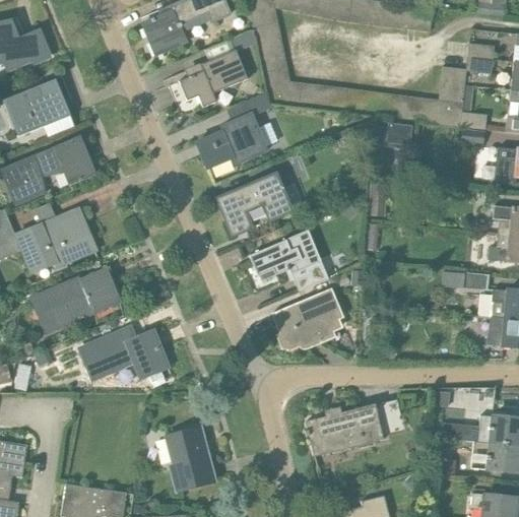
[(230,13),(222,0),(182,0),(170,5),(172,9),(143,21),(157,54),(186,42),(178,24),(182,23),(181,21),(207,10),(211,20),(230,13)]
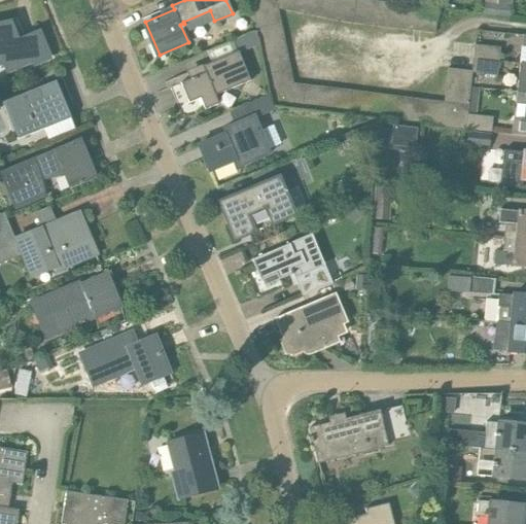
[(293,0),(292,9),(305,12),(307,0),(293,0)]
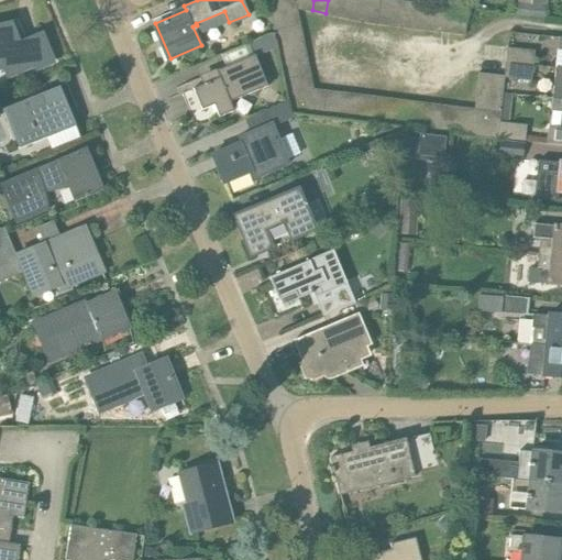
[(328,0),(326,13),(339,15),(341,0),(328,0)]
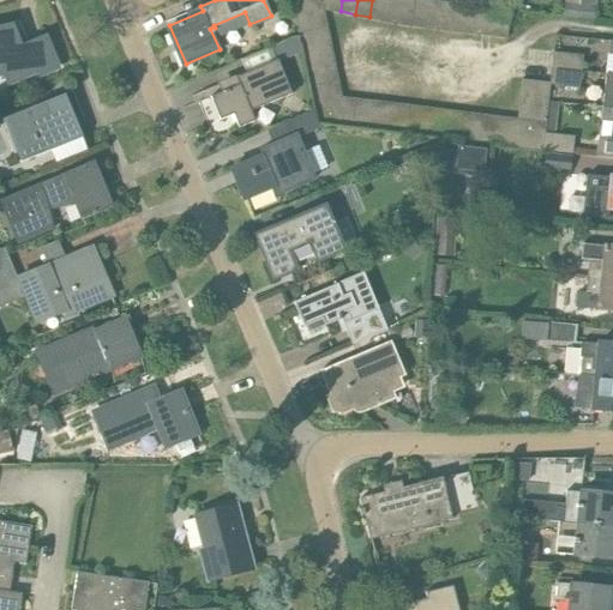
[(372,0),(370,17),(384,20),(388,0),(372,0)]
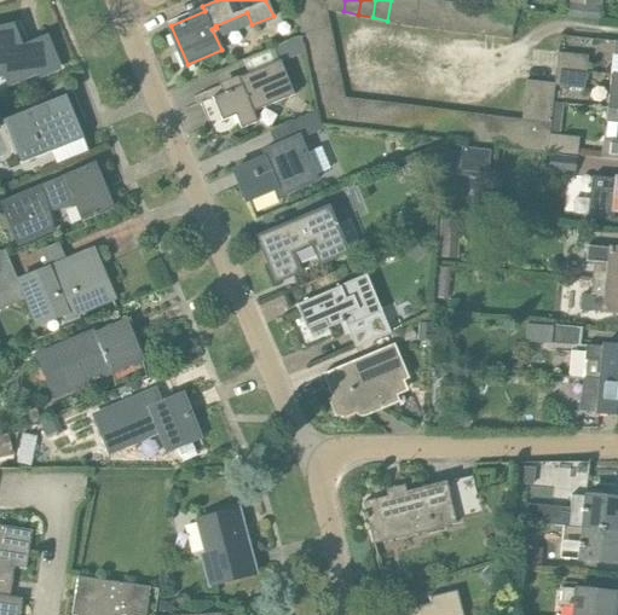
[(391,0),(387,21),(402,23),(405,0),(391,0)]
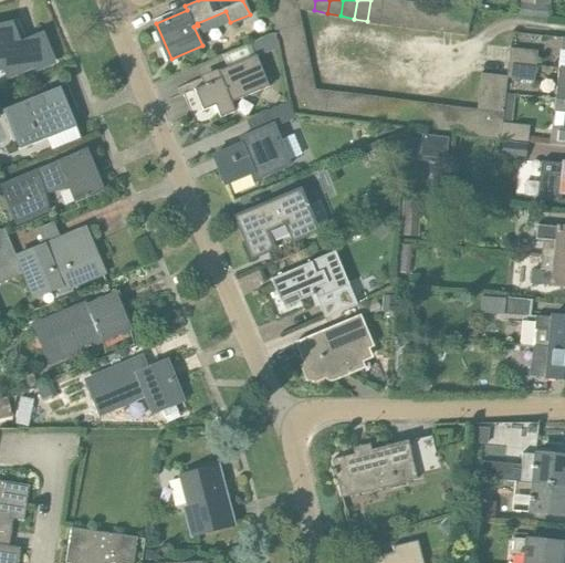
[(370,0),(367,21),(382,23),(385,0),(370,0)]
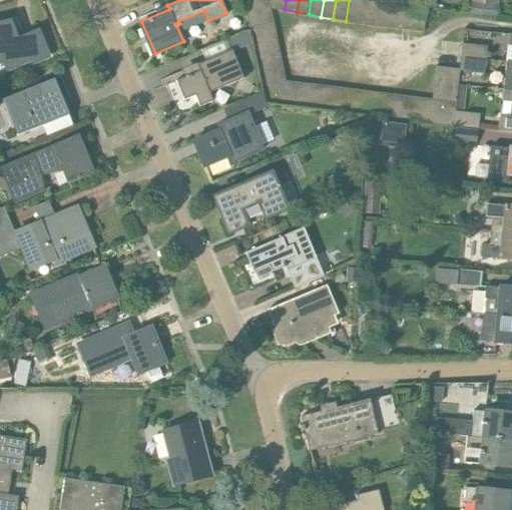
[(349,0),(346,21),(357,22),(360,0),(349,0)]
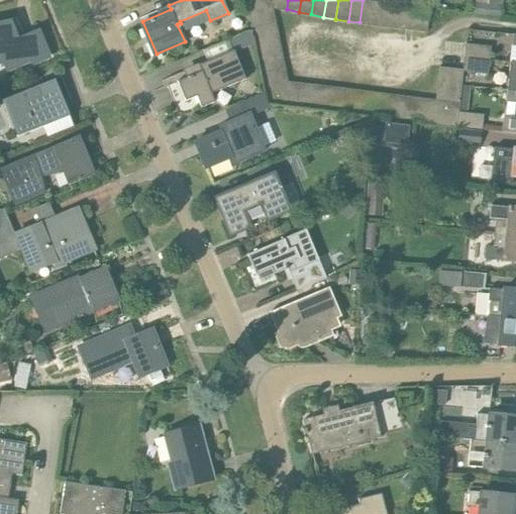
[(374,0),(363,0),(359,22),(371,24),(374,0)]
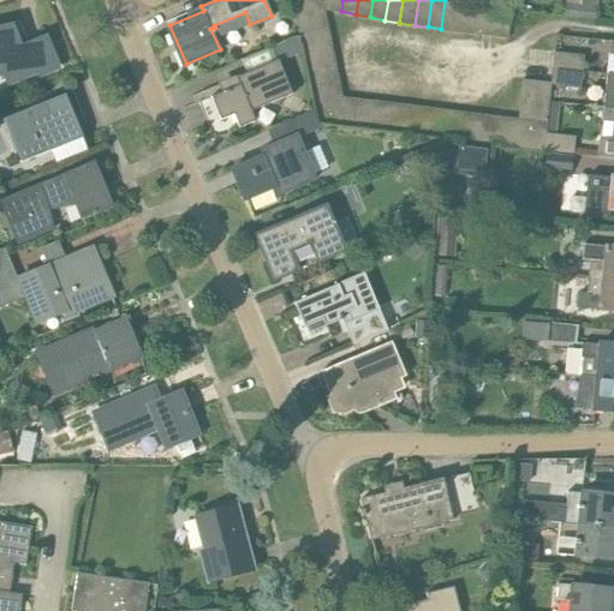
[(582,16),(583,0),(567,0),(566,15),(582,16)]
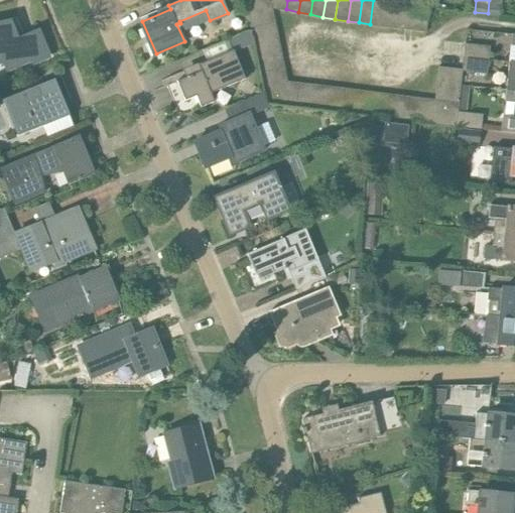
[(489,0),(488,13),(501,14),(502,0),(489,0)]
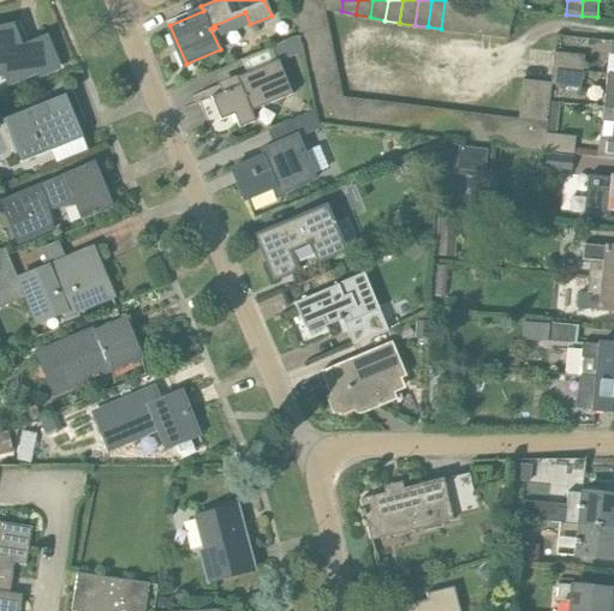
[(12,24),(0,27),(0,72),(6,72),(10,81),(57,61),(46,36),(22,46),(12,24)]
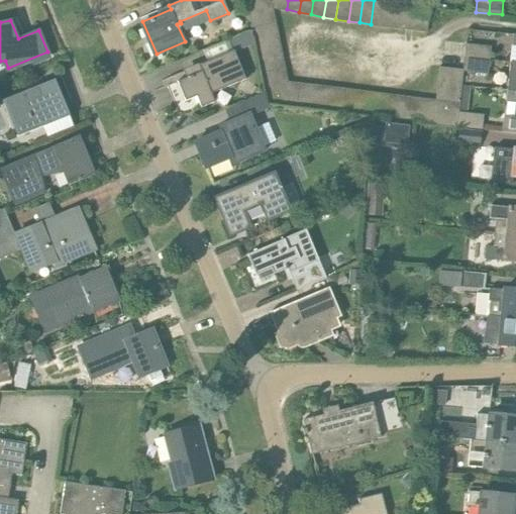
[(251,25),(253,36),(280,31),(277,20),(251,25)]
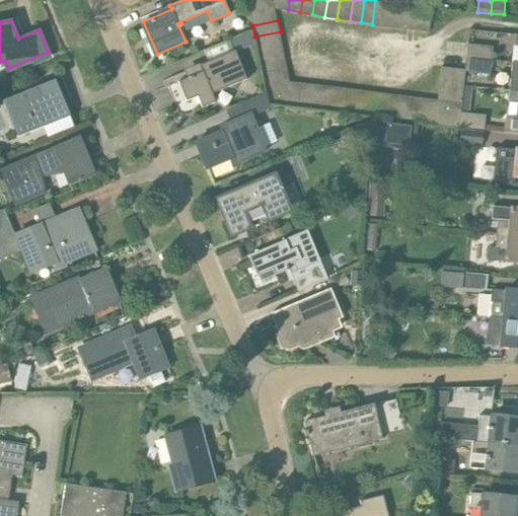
[(254,37),(256,49),(283,43),(281,31),(254,37)]
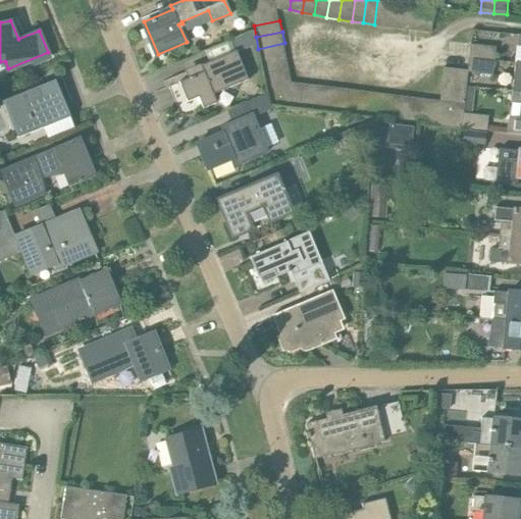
[(471,43),(469,56),(492,58),(495,45),(471,43)]
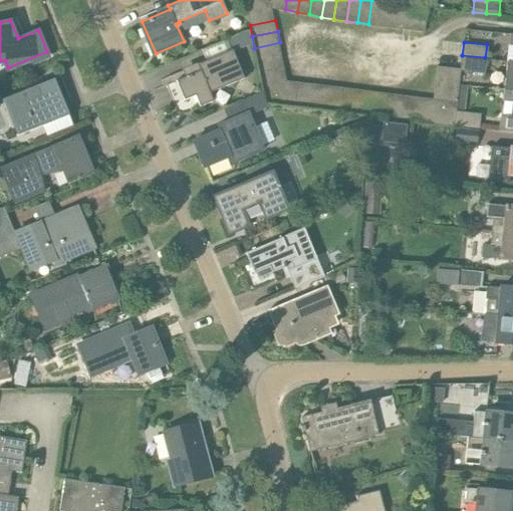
[(244,76),(232,47),(188,66),(190,73),(177,79),(185,97),(195,93),(200,104),(213,99),(209,91),(244,76)]
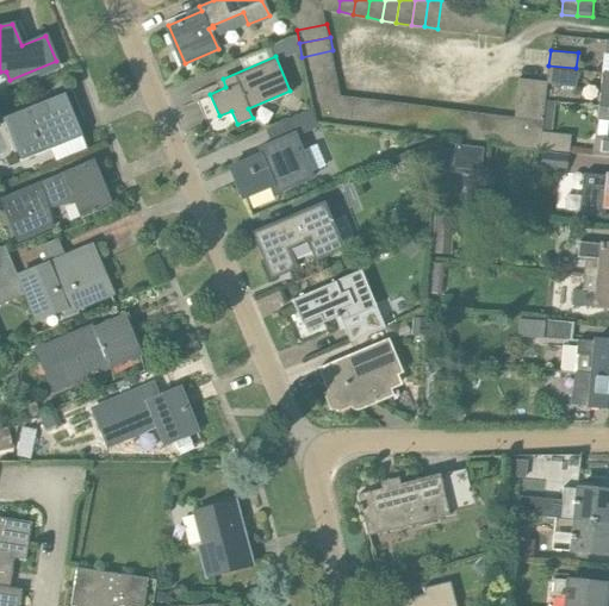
[(576,68),(548,66),(547,80),(548,80),(575,82),(576,68)]
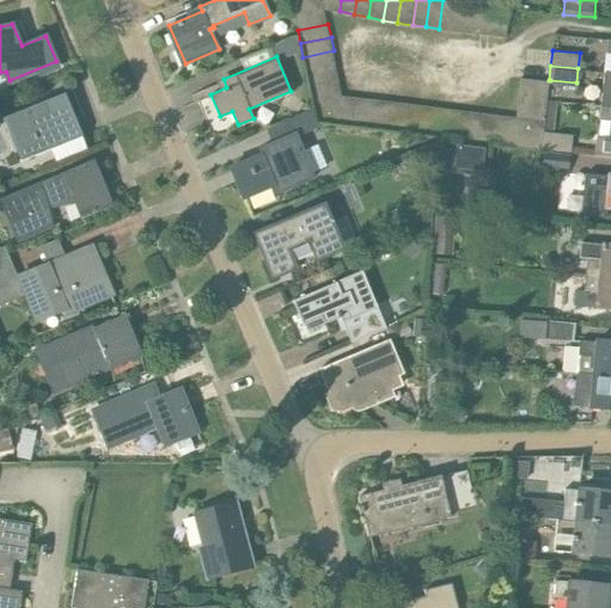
[(549,93),(550,80),(549,80),(521,77),(520,91),(549,93)]
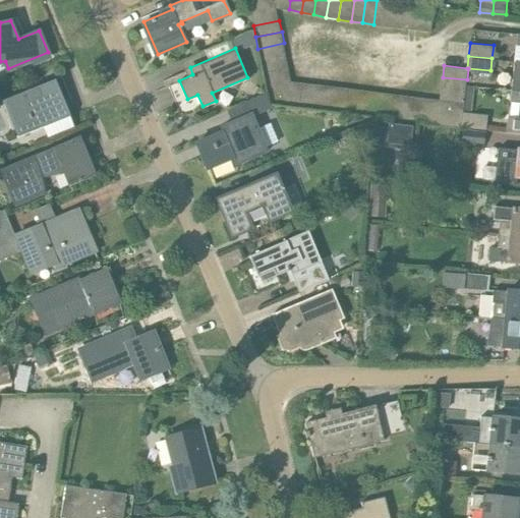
[(467,79),(443,77),(442,88),(465,90),(467,79)]
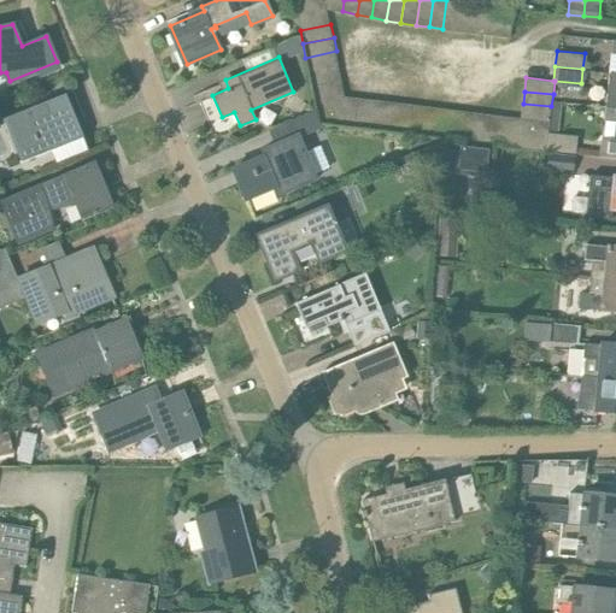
[(21,161),(69,142),(83,137),(65,93),(46,101),(4,118),(21,161)]
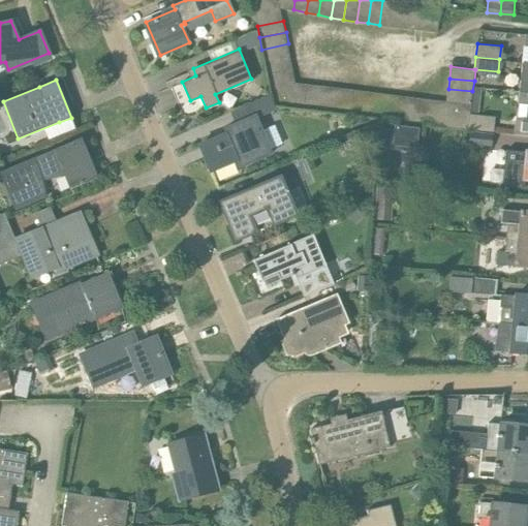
[(304,110),(316,111),(319,84),(308,83),(304,110)]
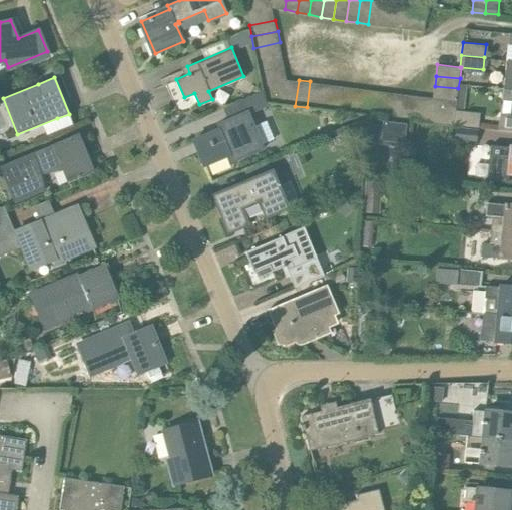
[(307,107),(318,108),(321,82),(310,81),(307,107)]
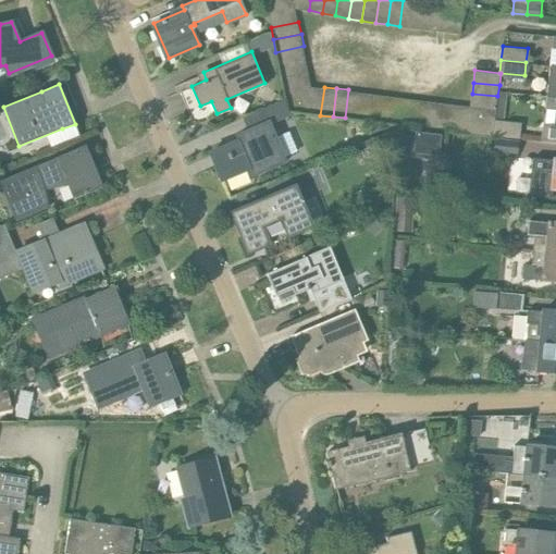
[(382,122),(394,124),(397,96),(385,94),(382,122)]
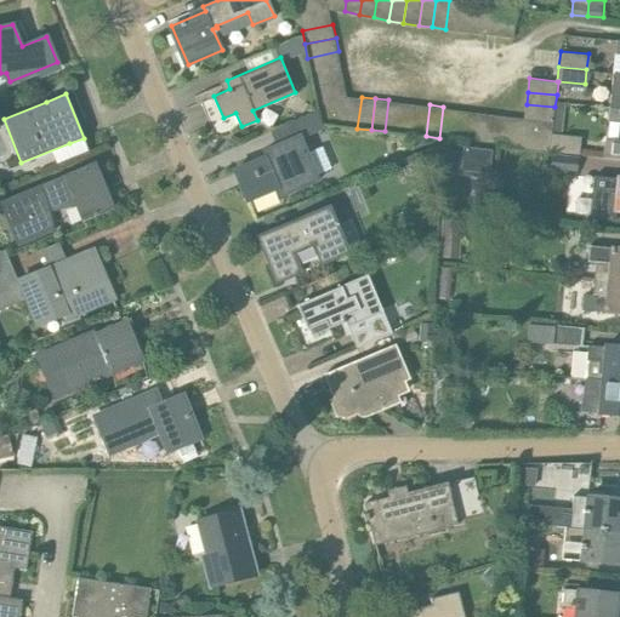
[(527,104),(525,116),(522,148),(550,152),(552,133),(555,107),(527,104)]
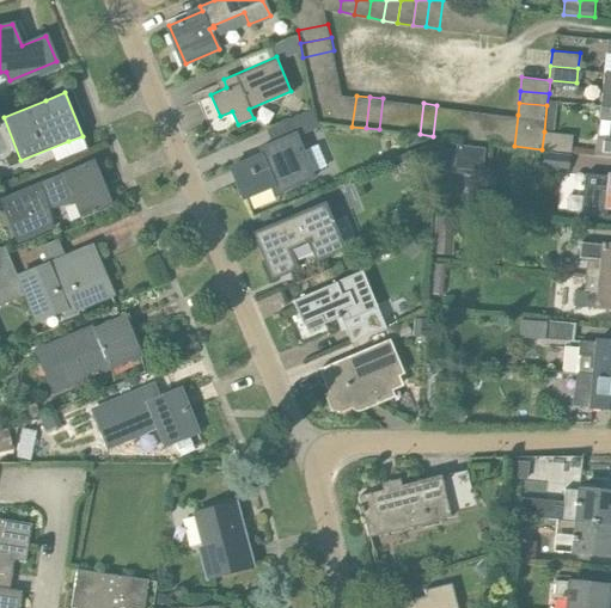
[(437,105),(433,136),(446,137),(450,106),(437,105)]
